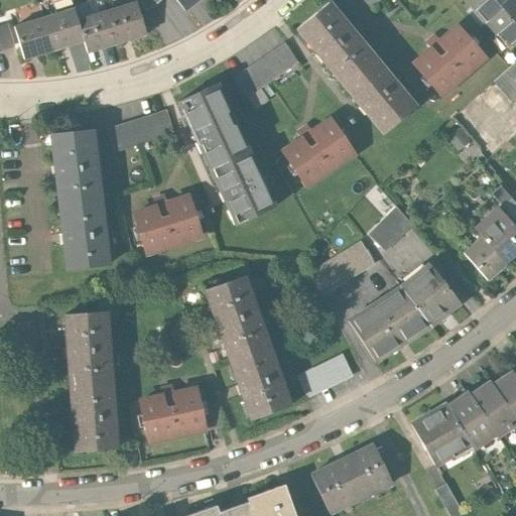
[(133,0),(106,8),(116,42),(145,33),(134,0),(133,0)]
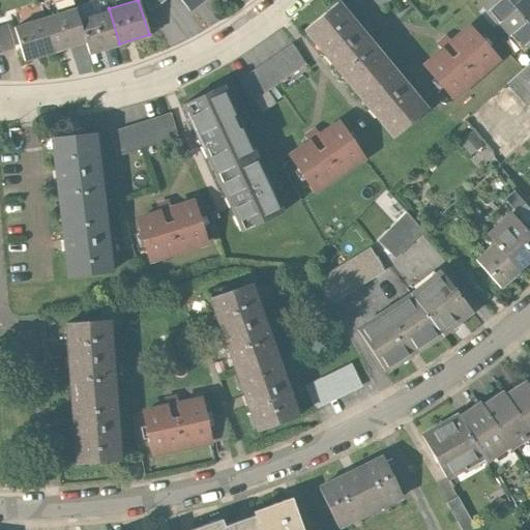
[(141,0),(150,10),(162,0),(141,0)]
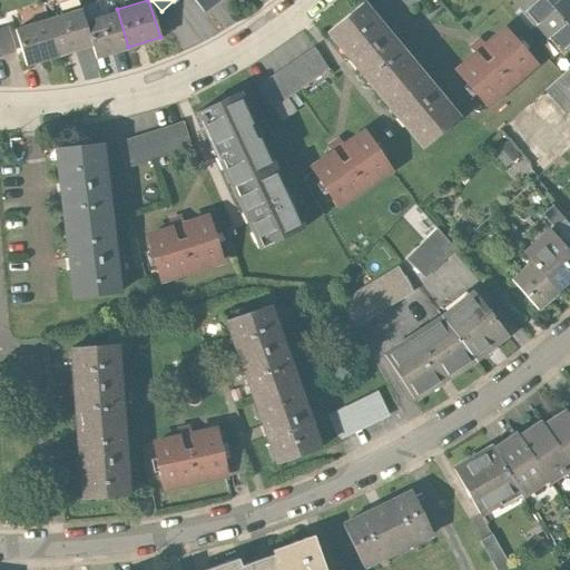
[(194,0),(204,11),(216,0),(194,0)]
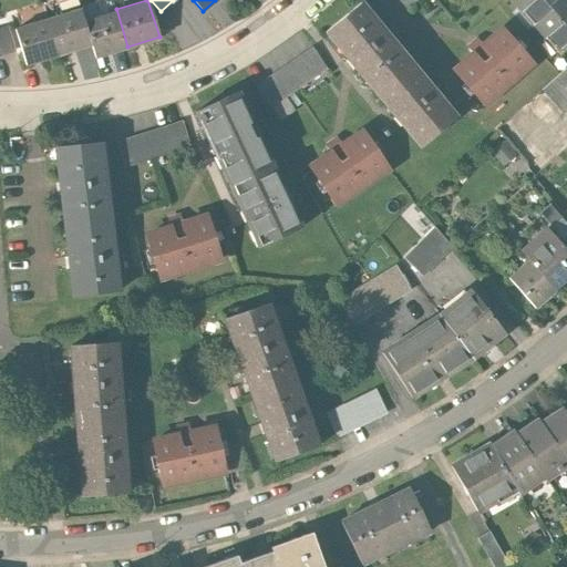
[(356,0),(325,26),(370,81),(408,50),(366,0),(356,0)]
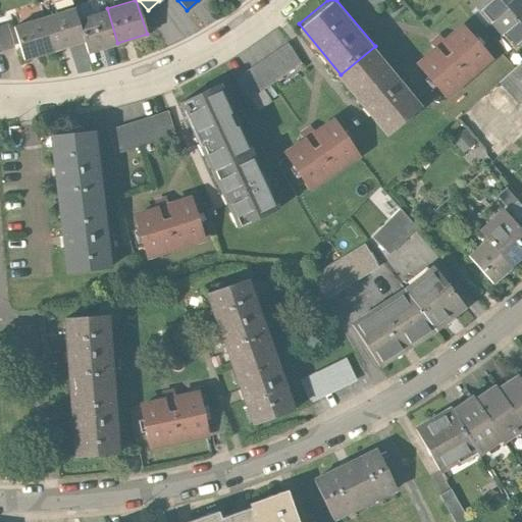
[(472,0),(481,9),(491,0),(472,0)]
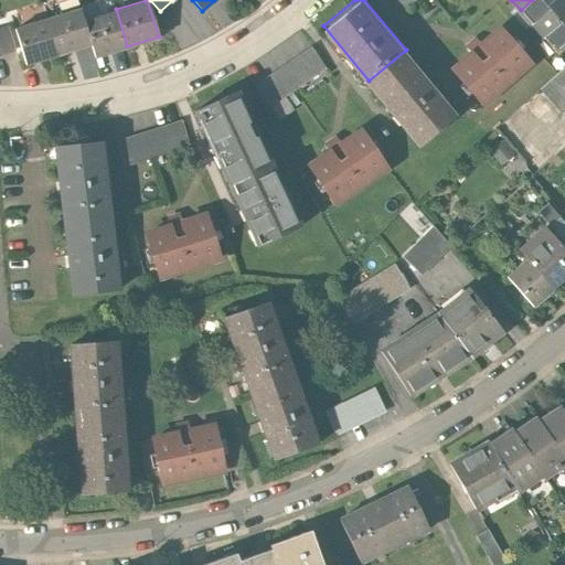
[(564,41),(564,0),(532,0),(521,10),(555,50),(564,41)]
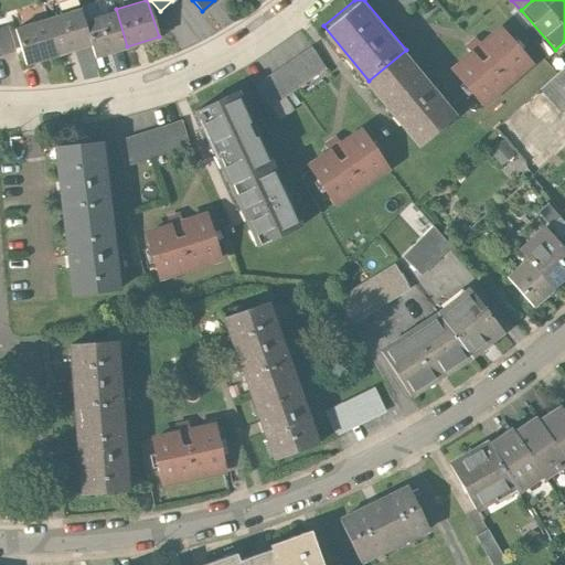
[(45,17),(57,55),(89,45),(82,20),(77,7),(45,17)]
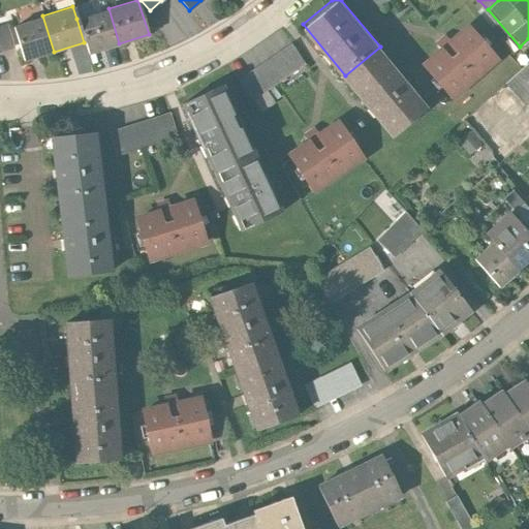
[(109,8),(76,19),(84,42),(87,54),(119,43),(109,8)]
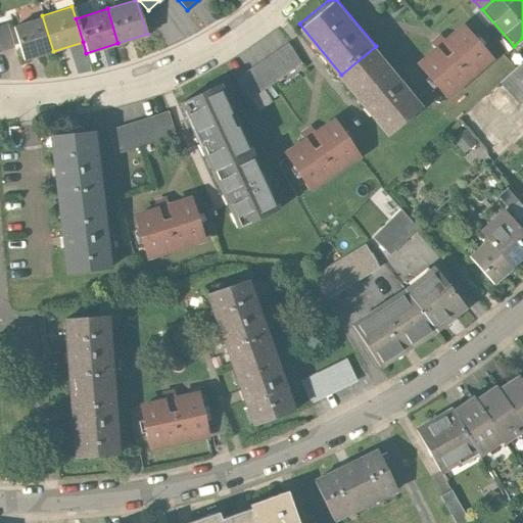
[(11,26),(21,60),(53,51),(42,15),(11,26)]
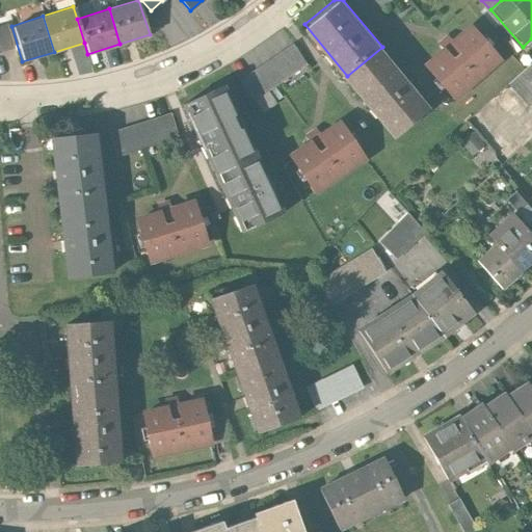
[(0,24),(0,48),(0,50),(14,46),(7,23),(0,24)]
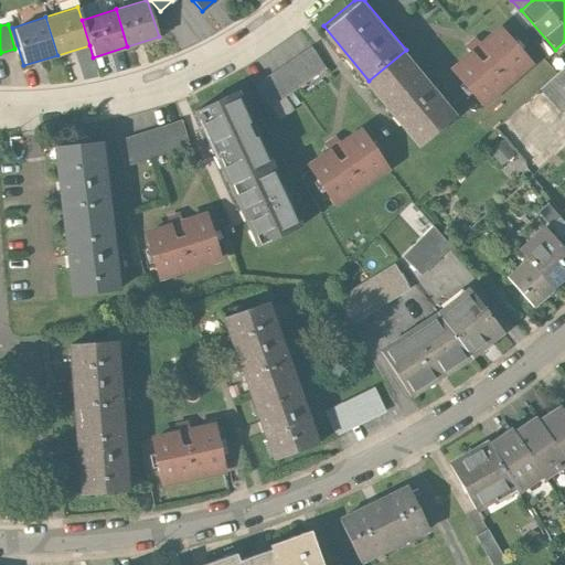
[(472,51),(451,68),(480,104),(532,61),(503,27),(483,42),(477,35),(467,43),(472,51)]
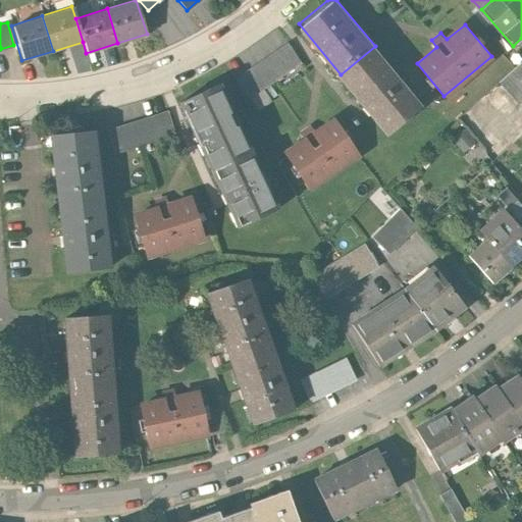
[(303,63),(288,41),(233,76),(249,99),(250,98),(263,89),(303,63)]
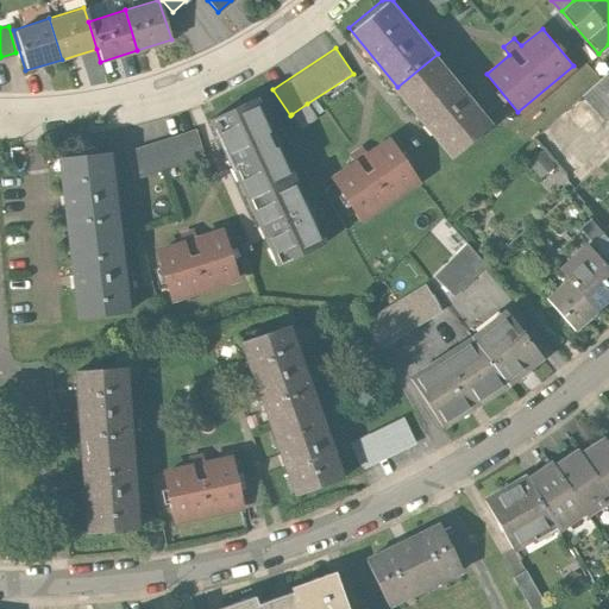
[(397,87),(451,151),(491,118),(438,54),(397,87)]
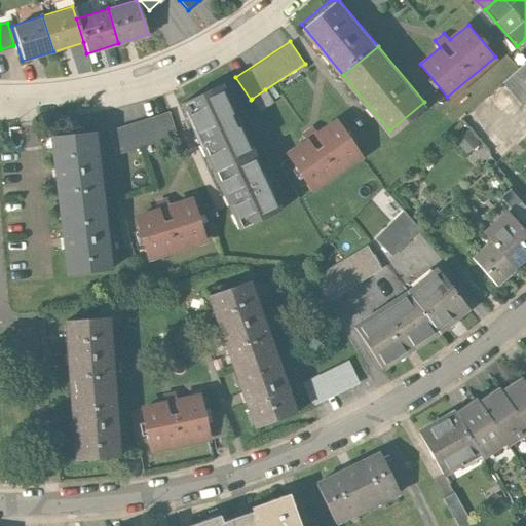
[(524,107),(525,105),(525,83),(523,80),(525,77),(525,61),(502,81),(524,107)]
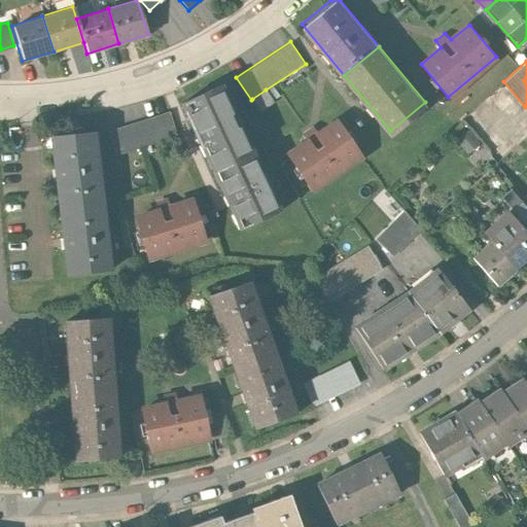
[(179,97),(209,160),(249,139),(220,78),(179,97)]
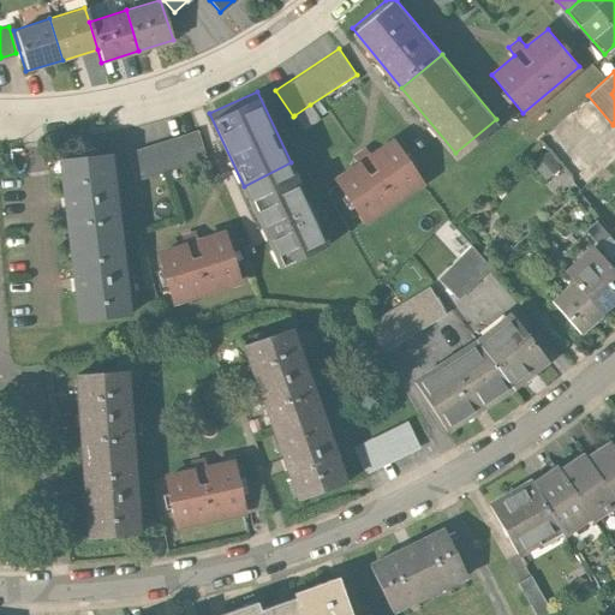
[(310,105),(294,115),(303,129),(320,118),(310,105)]
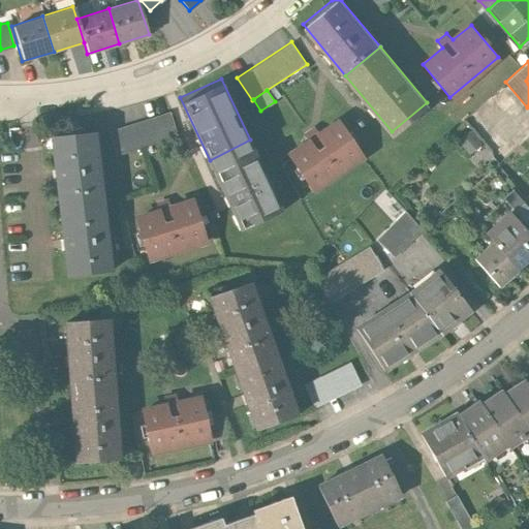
[(168,112),(109,131),(117,155),(177,135),(168,112)]
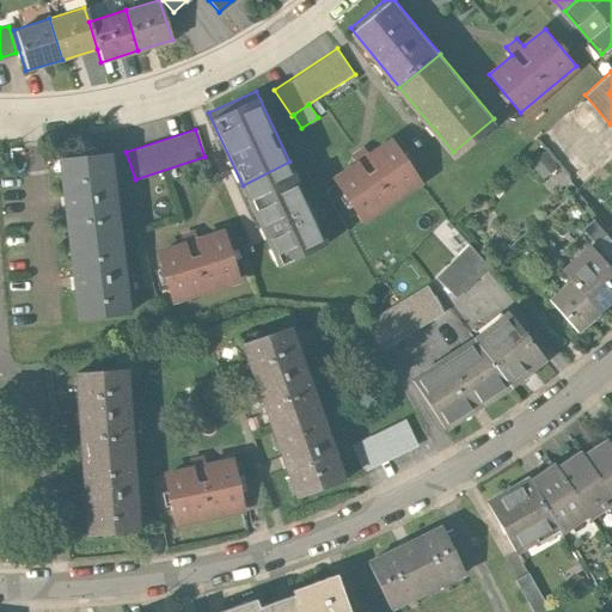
[(356,160),(332,177),(362,221),(422,181),(392,136),(369,152),(363,145),(352,153),(356,160)]
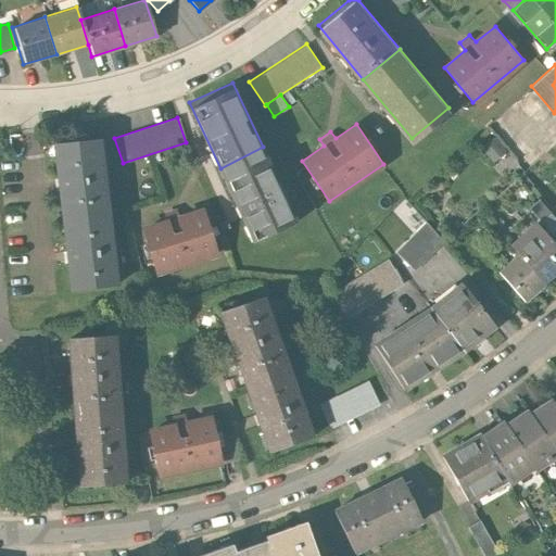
[(493,136),(481,147),(493,162),(506,151),(493,136)]
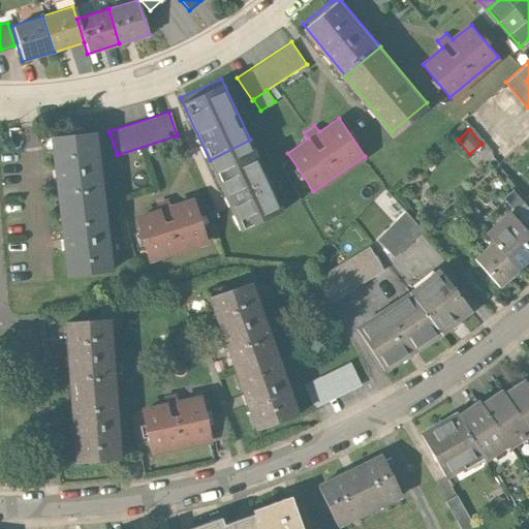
[(96,130),(51,135),(55,176),(58,201),(103,196),(96,130)]
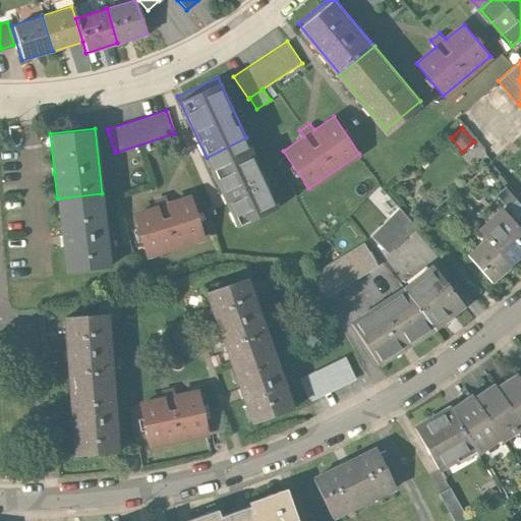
[(207,158),(237,222),(277,203),(246,137),(207,158)]
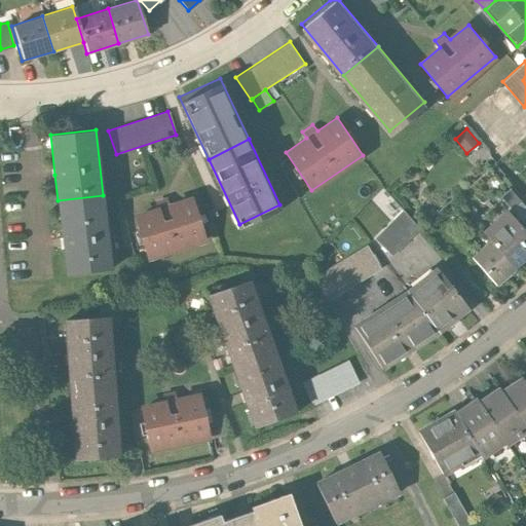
[(525,204),(511,188),(501,196),(518,214),(525,207),(525,204)]
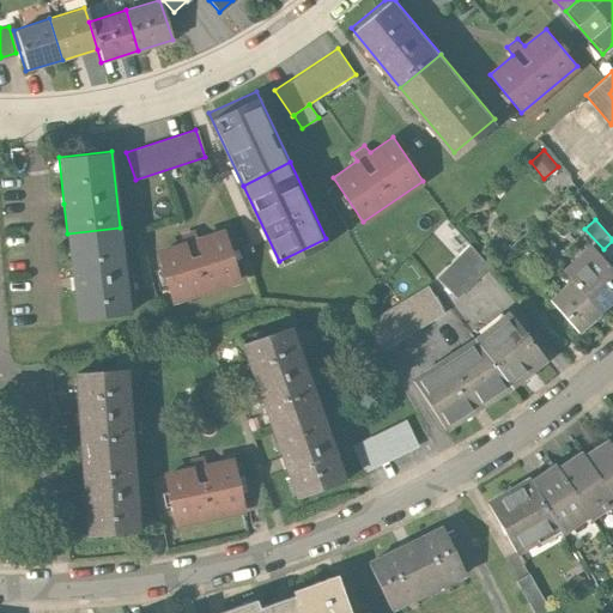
[(120,228),(67,234),(73,283),(78,319),(129,313),(120,228)]
